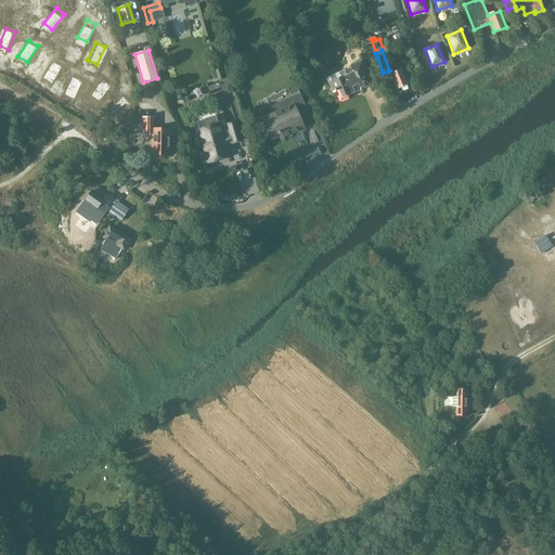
[(52,59),(42,76),(52,81),(62,64),(52,59)]
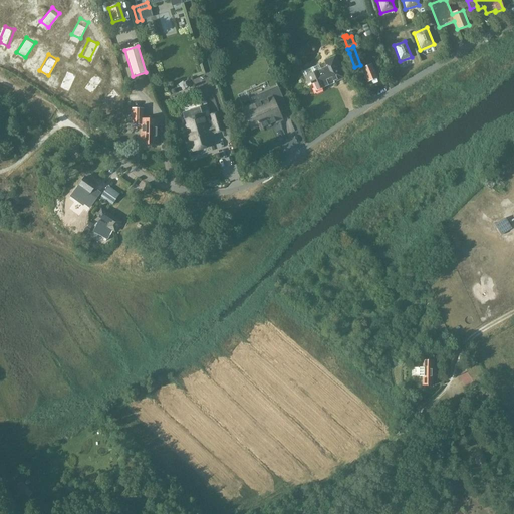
[(357,58),(361,66),(360,66),(361,69),(361,68),(367,82),(377,77),(367,54),(357,58)]
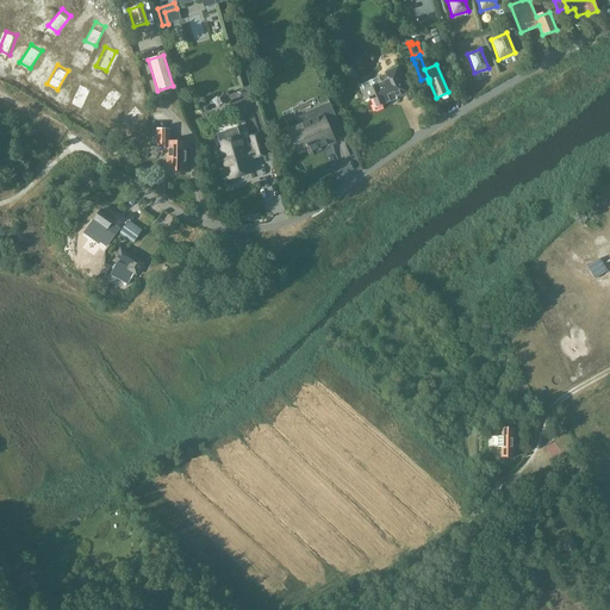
[(362,85),(358,86),(365,103),(369,100),(375,111),(383,107),(381,105),(397,98),(409,93),(398,67),(385,72),(387,80),(380,83),(378,78),(362,85)]
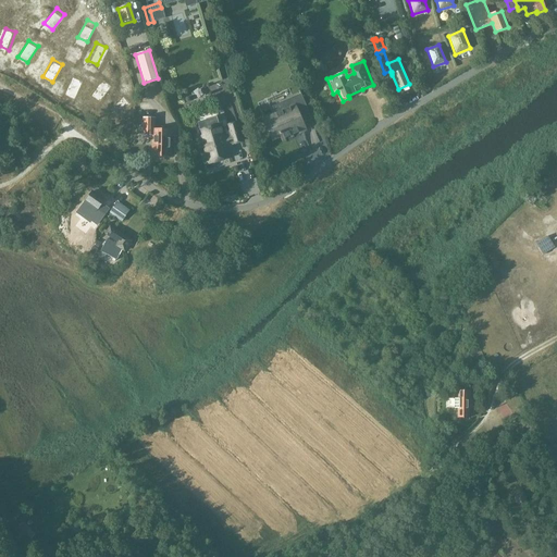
[(72,75),(63,93),(73,98),(82,79),(72,75)]
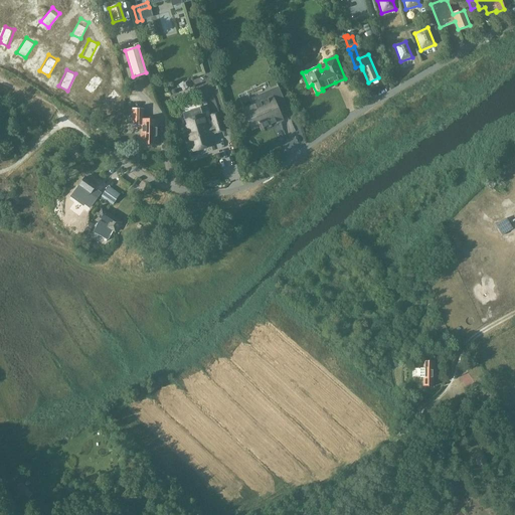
[(94,72),(86,89),(95,94),(103,76),(94,72)]
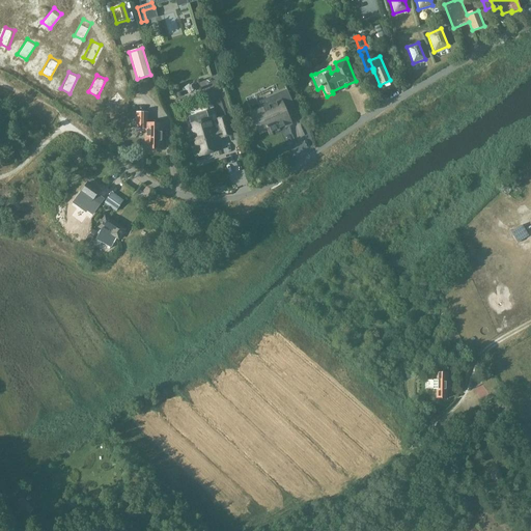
[(112,90),(107,108),(116,111),(122,93),(112,90)]
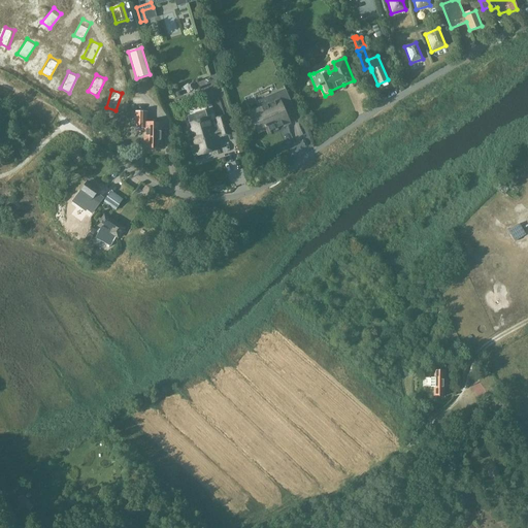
[(285,125),(284,124),(281,118),(294,112),(284,90),(257,101),(260,107),(250,111),(258,130),(265,126),(266,128),(267,128),(268,132),(285,125)]
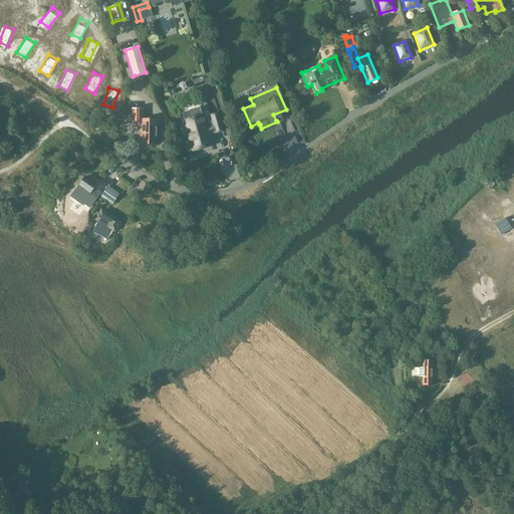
[(141,145),(157,145),(157,119),(143,119),(143,109),(132,109),(132,125),(141,125),(141,145)]
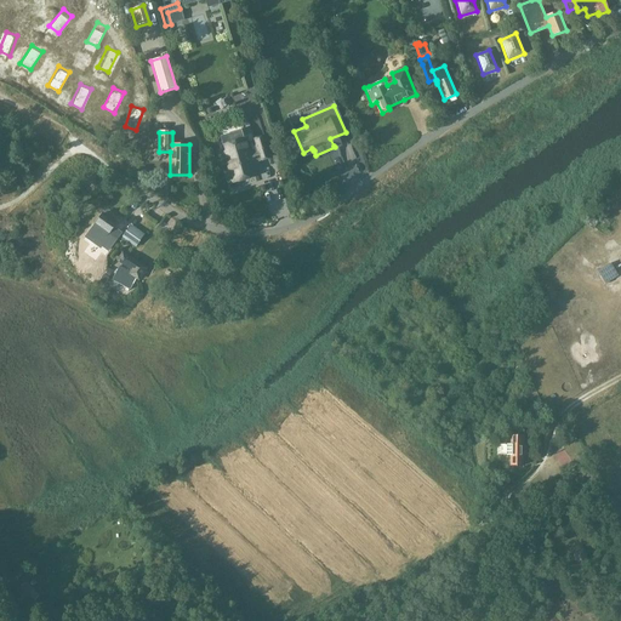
[(222,146),(221,146),(223,155),(232,183),(255,176),(251,161),(258,159),(258,160),(271,157),(265,137),(252,141),(249,142),(248,138),(244,140),(222,146)]
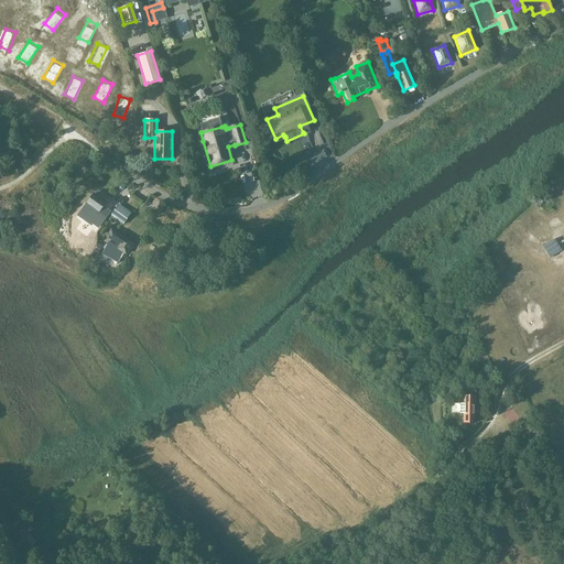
[(83,208),(77,217),(90,226),(91,225),(97,229),(109,213),(102,207),(106,203),(94,194),(83,208)]
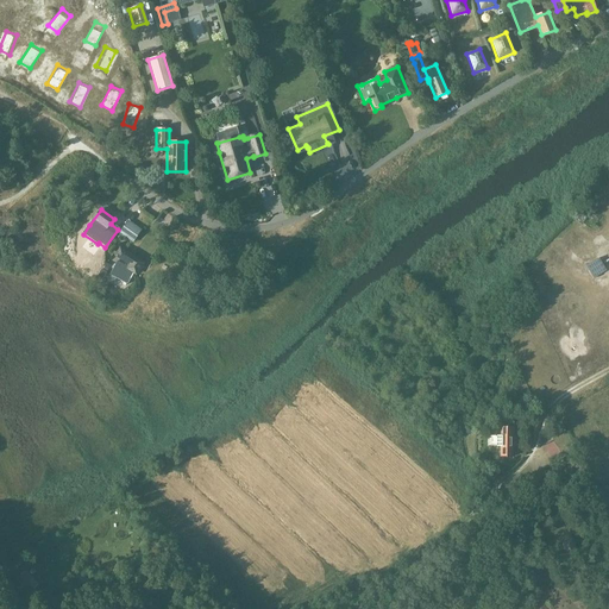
[(127,220),(117,236),(123,240),(125,237),(132,243),(142,231),(127,220)]
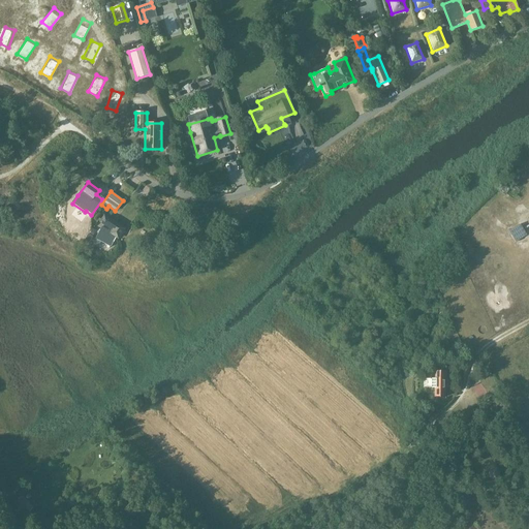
[(111,231),(109,230),(107,234),(116,238),(119,240),(125,227),(121,225),(122,223),(118,221),(117,222),(103,215),(99,222),(112,230),(111,231)]
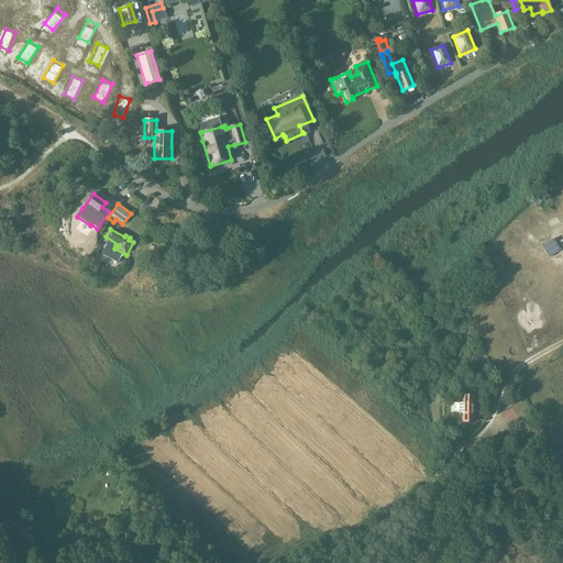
[(560,250),(555,242),(553,239),(542,244),(549,255),(560,250)]
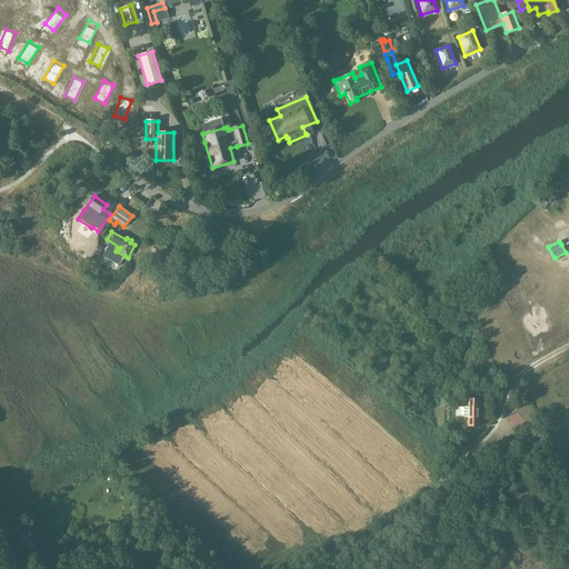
[(116,251),(117,248),(109,245),(102,257),(119,266),(125,256),(116,251)]
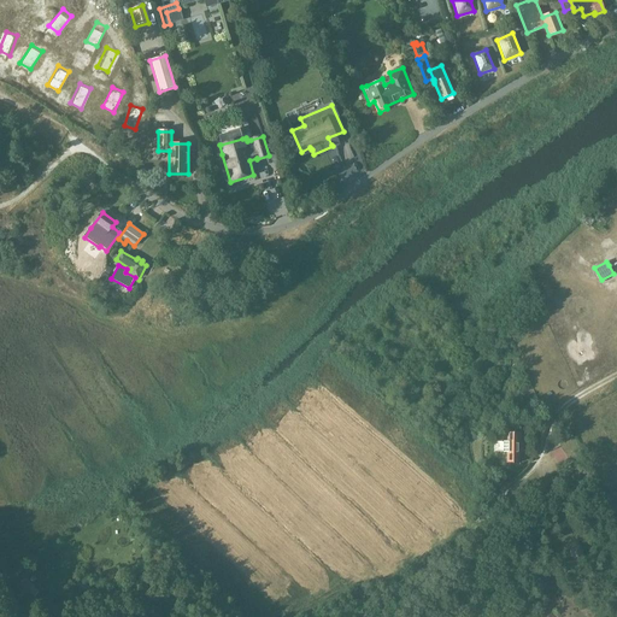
[(519,464),(519,433),(521,428),(509,427),(507,463),(519,464)]
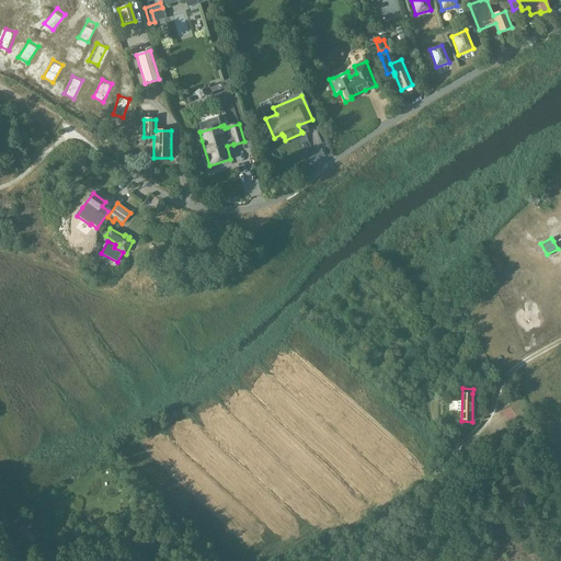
[(15,533),(19,537),(14,541),(21,547),(25,542),(27,546),(35,537),(23,525),(15,533)]
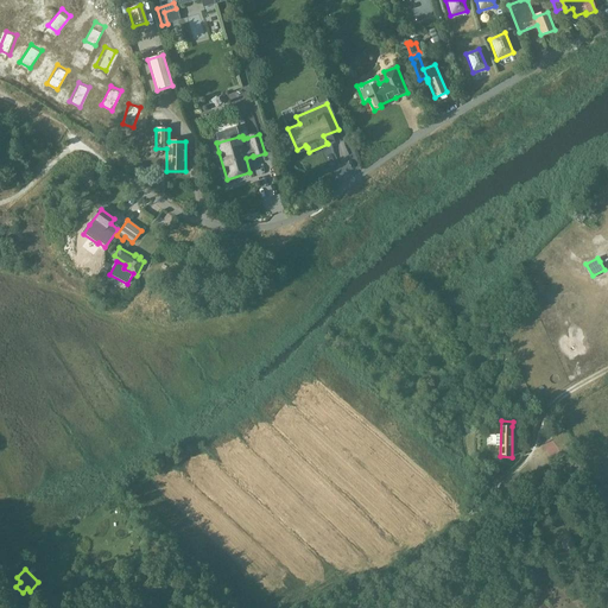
[(46,584),(35,594),(40,601),(54,590),(49,584),(49,583),(46,584)]
